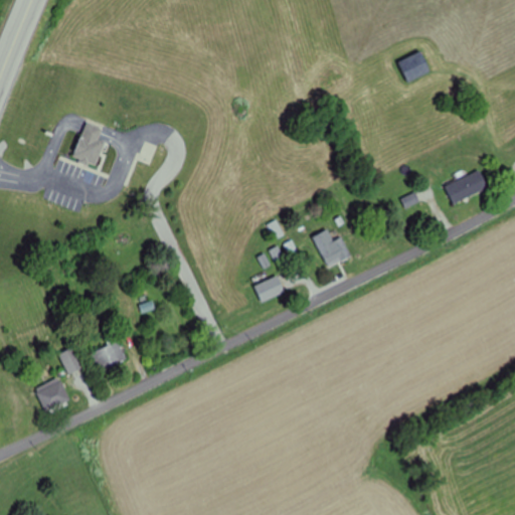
[(432,72),(421,52),(399,63),(410,83),(432,72)]
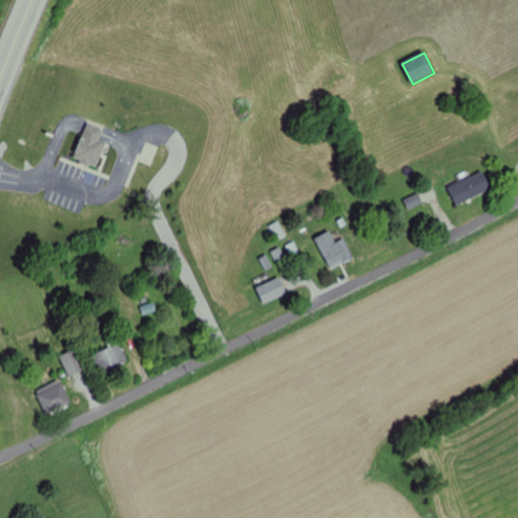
[(69,159),(94,168),(103,145),(96,142),(99,133),(81,125),(69,159)]
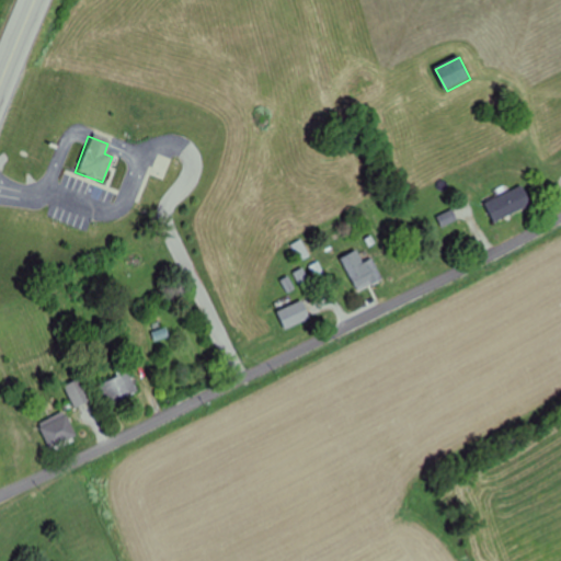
[(485,205),(496,224),(534,202),(523,183),(485,205)]
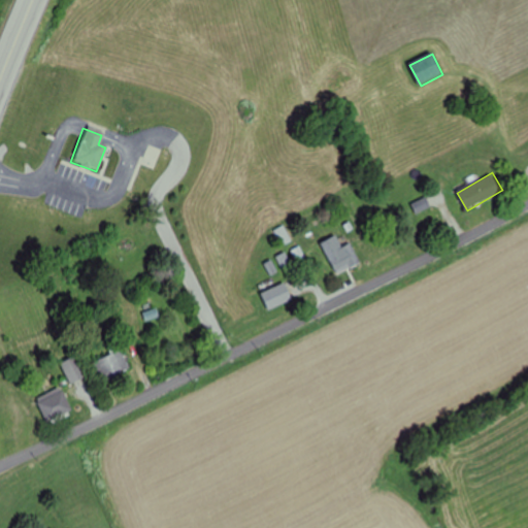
[(342,269),(357,253),(332,231),(318,249),(342,269)]
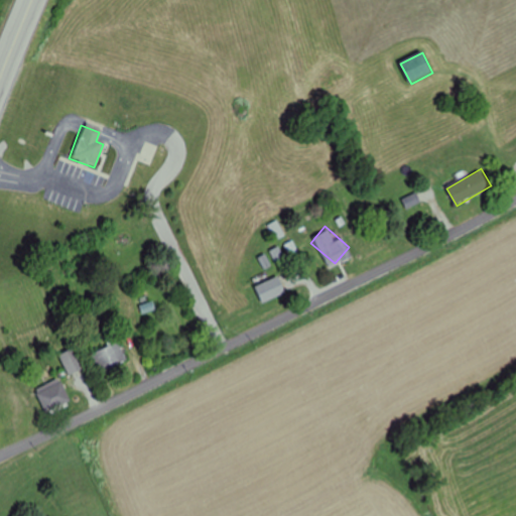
[(59,354),(70,375),(85,368),(76,348),(59,354)]
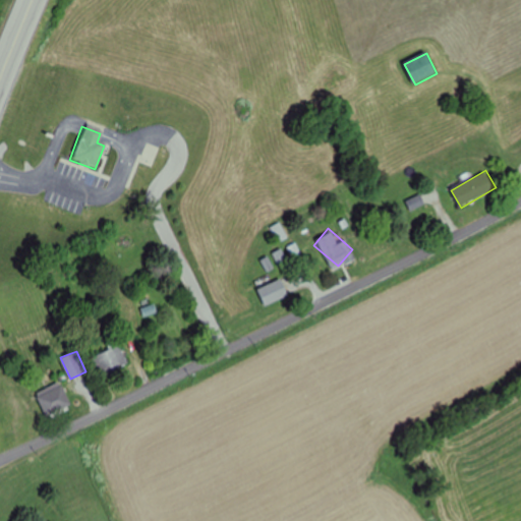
[(46,415),(70,405),(61,383),(37,393),(46,415)]
